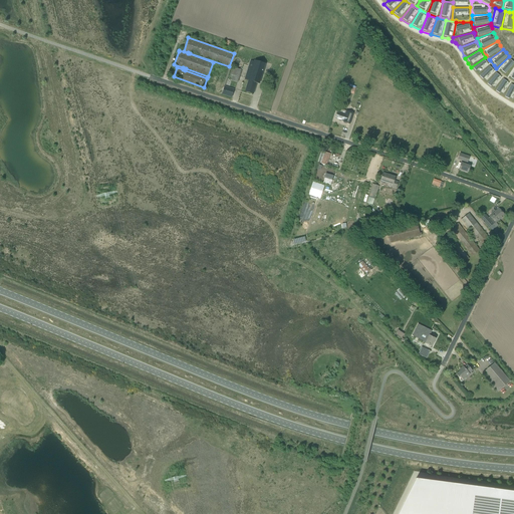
[(509,56),(496,68),(498,70),(503,74),(506,76),(513,65),(513,60),(512,59),(509,56)]
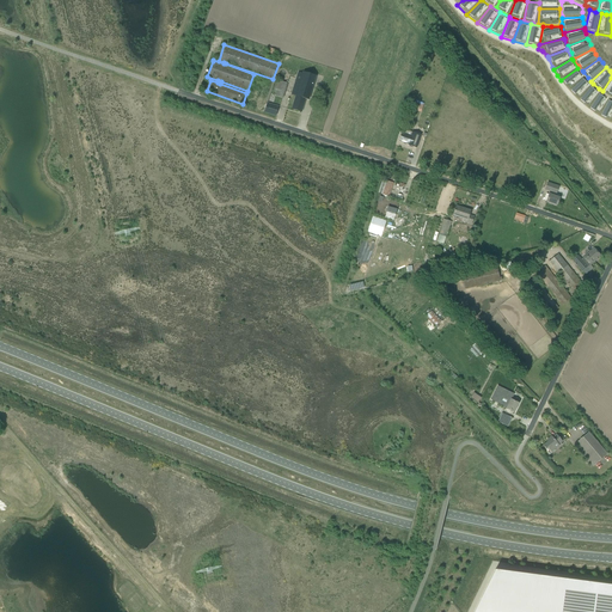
[(577,68),(561,80),(562,83),(568,90),(585,77),(577,68)]
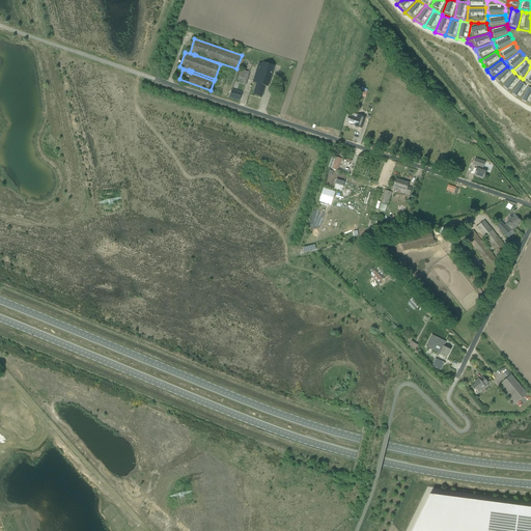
[(251,104),(259,106),(264,85),(268,86),(274,65),(262,63),(261,70),(256,68),(255,72),(256,72),(249,94),(253,95),(251,104)]
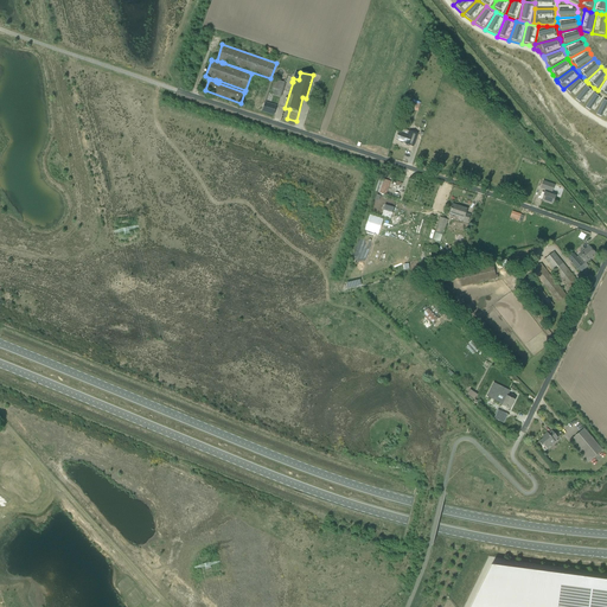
[(580,76),(563,89),(569,96),(574,100),(588,84),(580,76)]
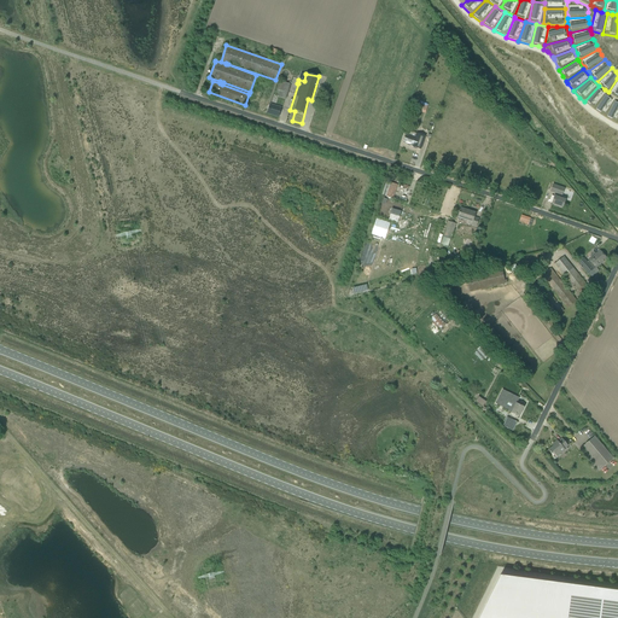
[(279,93),(278,97),(287,99),(291,83),(280,81),(277,92),(279,93)]
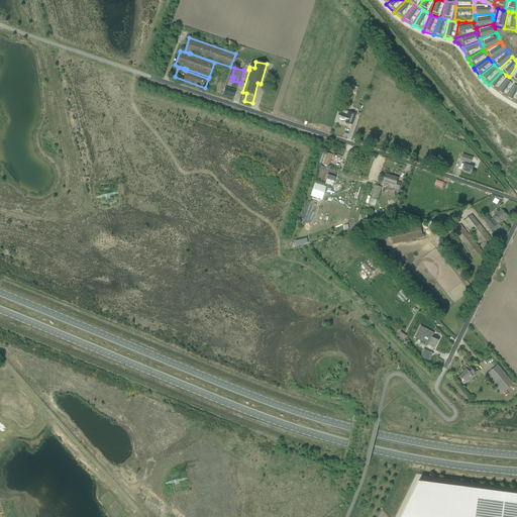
[(501,72),(489,85),(491,87),(497,92),(507,78),(501,72)]
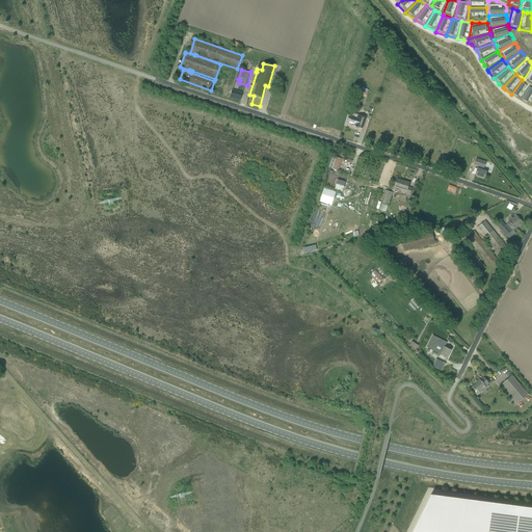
[(522,80),(511,95),(517,99),(521,101),(530,85),(522,80)]
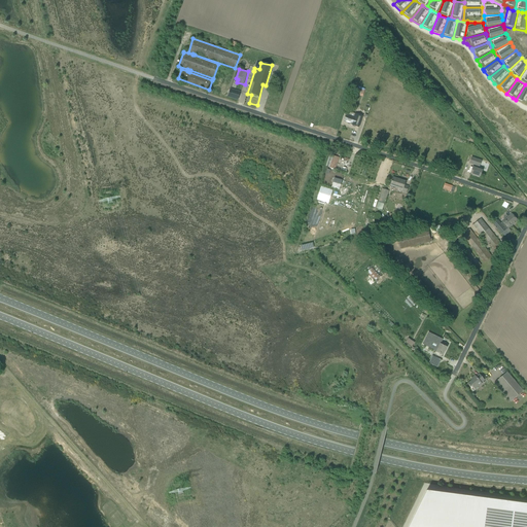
[(525,84),(516,100),(520,102),(526,105),(526,102),(526,85),(526,84),(525,84)]
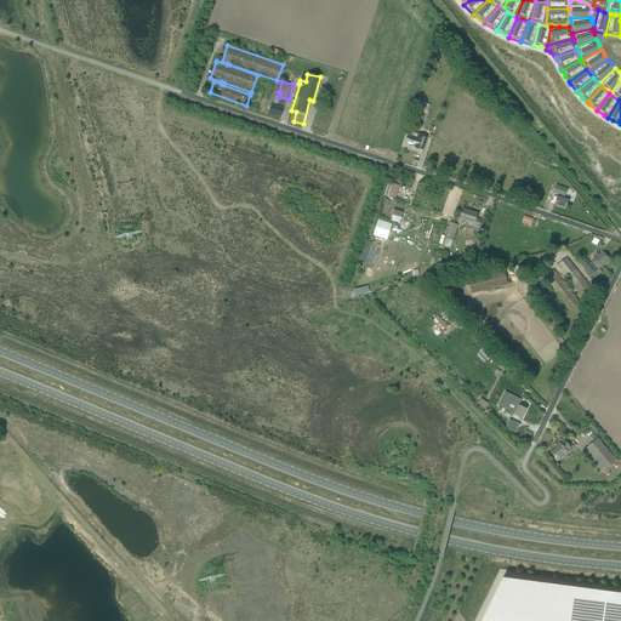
[(420,112),(427,114),(429,107),(422,104),(420,112)]
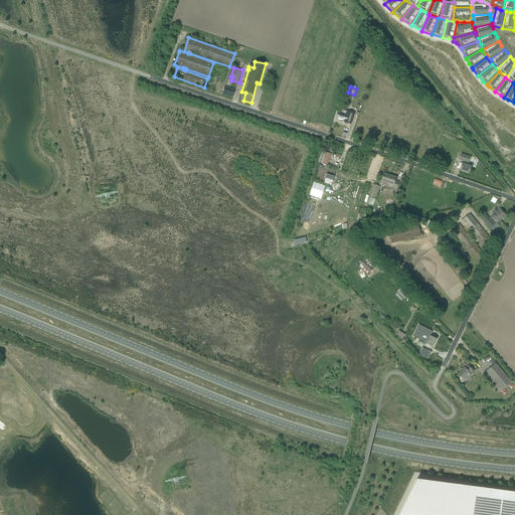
[(232,98),(234,91),(225,88),(222,95),(232,98)]
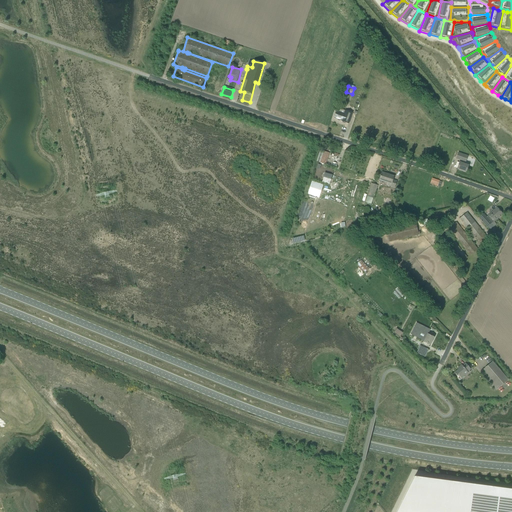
[(337,111),(335,118),(342,121),(349,124),(352,113),(345,110),(345,111),(338,108),(337,111)]
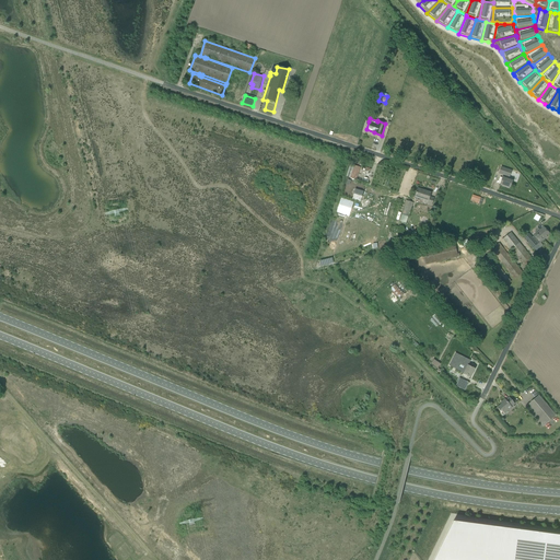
[(360,167),(354,165),(350,178),(356,179),(360,167)]
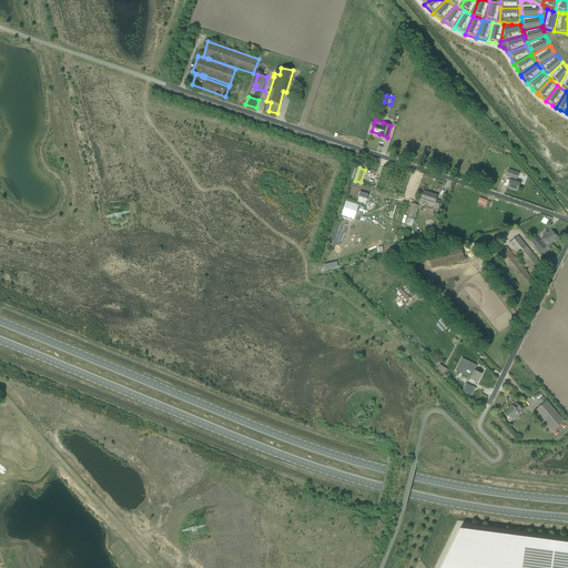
[(508,170),(506,176),(510,178),(507,188),(517,191),(520,184),(515,182),(516,180),(517,180),(519,173),(508,170)]
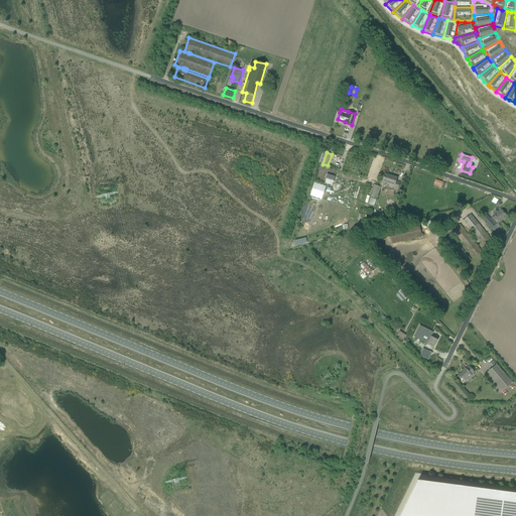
[(325,181),(334,183),(336,176),(328,173),(325,181)]
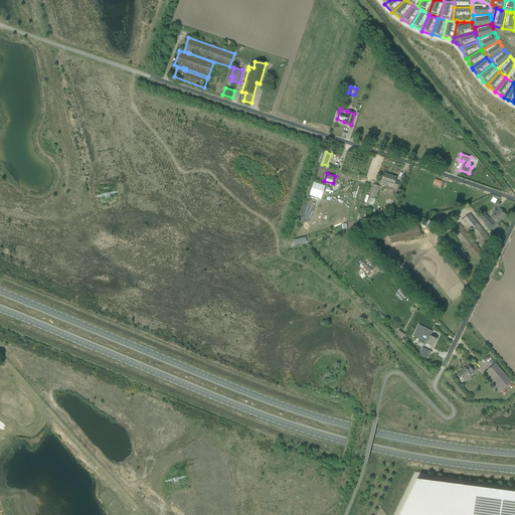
[(388,187),(396,189),(399,183),(395,181),(396,178),(384,174),(381,182),(388,184),(388,187)]
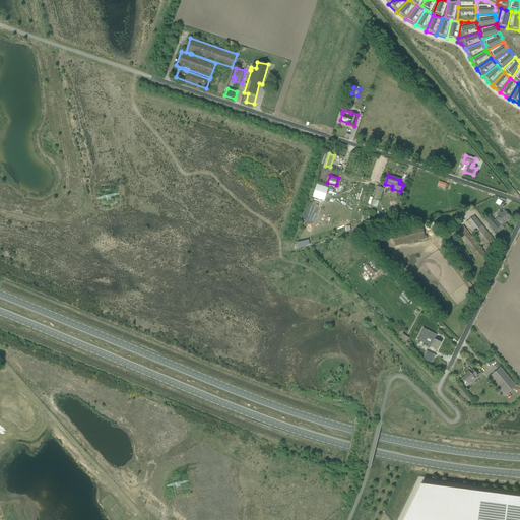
[(445,190),(445,189),(447,190),(449,185),(447,184),(439,182),(437,187),(445,190)]
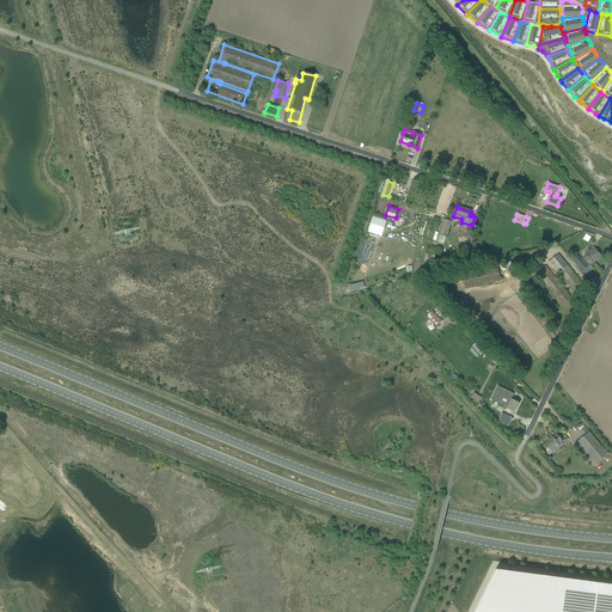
[(446,238),(451,221),(445,220),(438,242),(444,244),(446,238)]
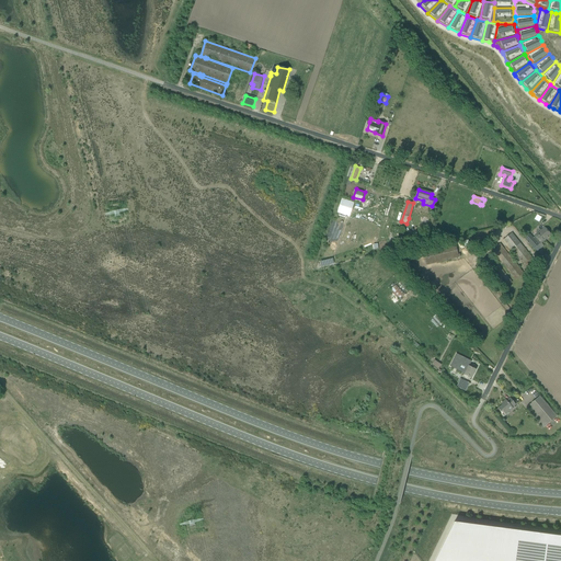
[(551,235),(545,228),(535,236),(535,237),(533,238),(529,235),(525,239),(534,249),(540,242),(541,243),(551,235)]
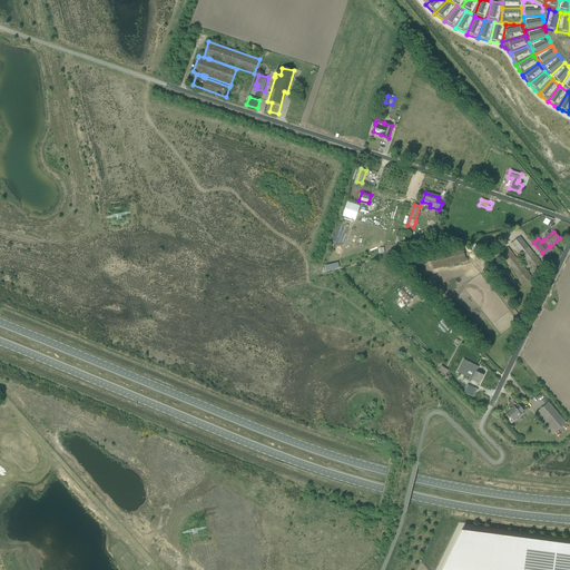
[(537,274),(544,268),(544,267),(520,237),(512,244),(537,274)]
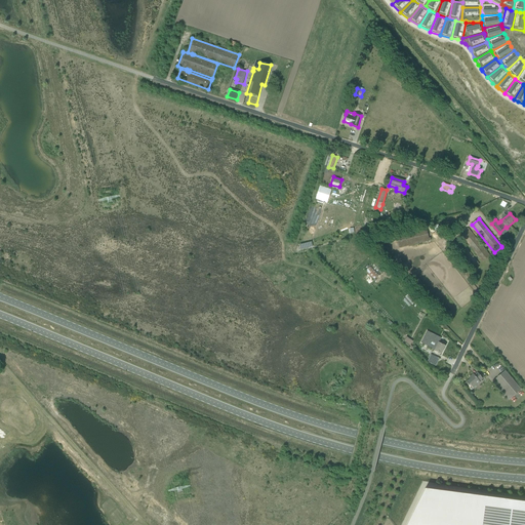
[(399,248),(431,240),(431,238),(429,238),(427,228),(396,236),(399,248)]
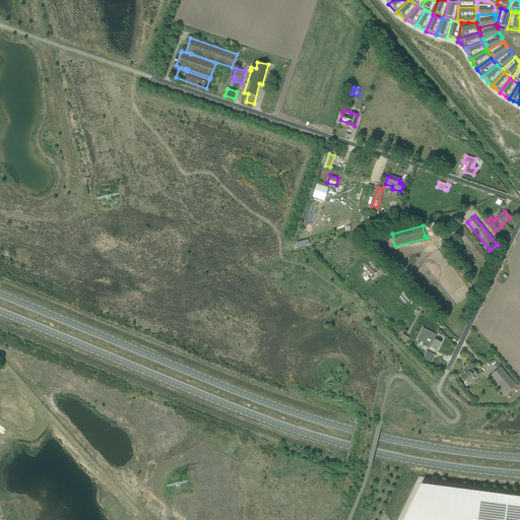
[(376,272),(368,264),(368,263),(362,268),(371,277),(376,272)]
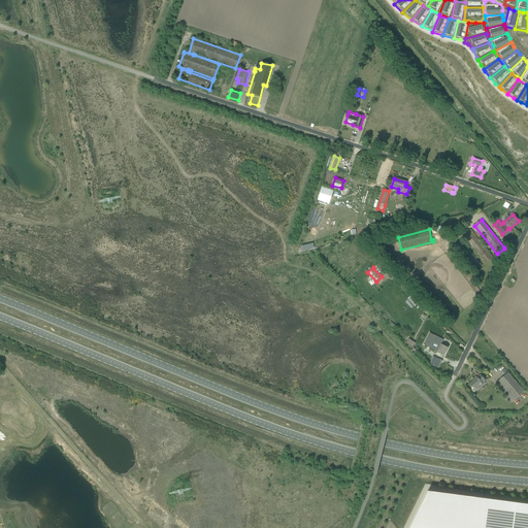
[(438,350),(437,353),(444,356),(448,349),(438,343),(440,339),(429,334),(425,342),(438,350)]
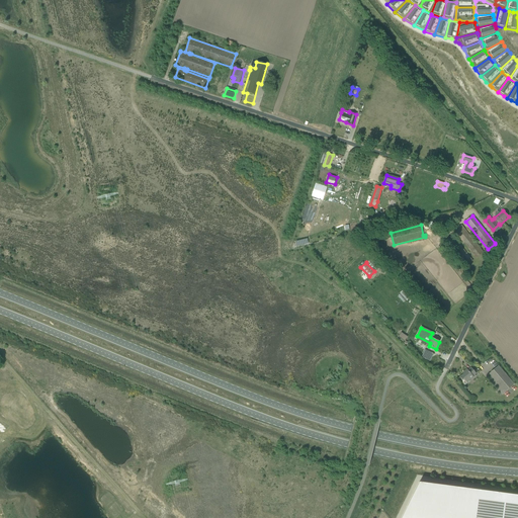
[(430,361),(434,354),(429,352),(425,359),(430,361)]
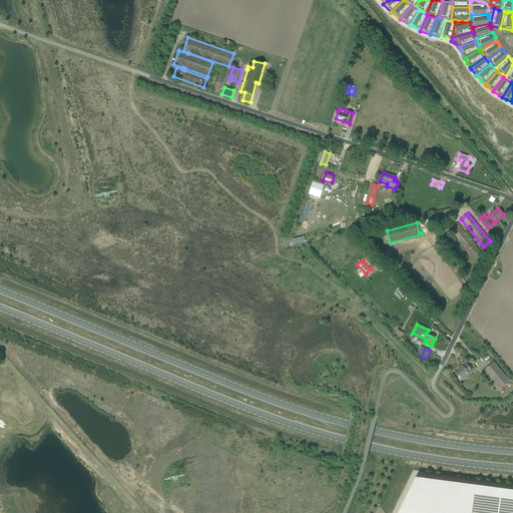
[(481,373),(487,380),(497,392),(509,381),(494,363),(481,373)]
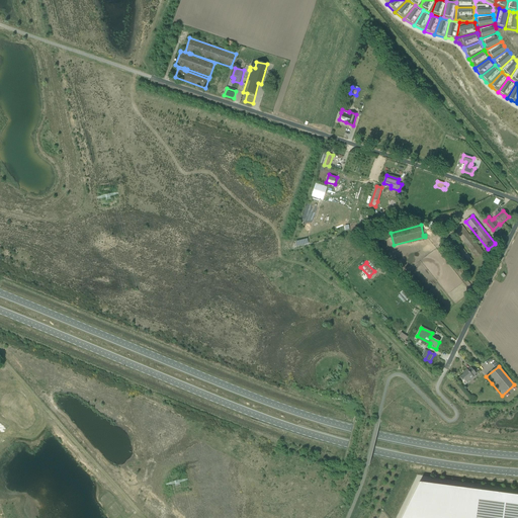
[(477,374),(471,367),(468,370),(467,369),(464,371),(465,373),(459,377),(462,381),(464,380),(467,383),(475,377),(473,376),(477,374)]
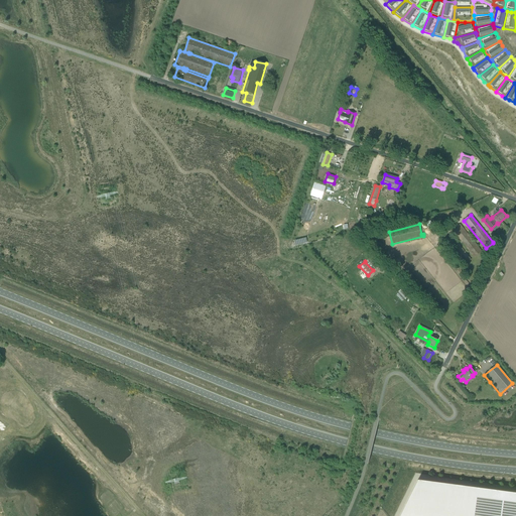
[(515,515),(515,493),(417,481),(399,515),(515,515)]
